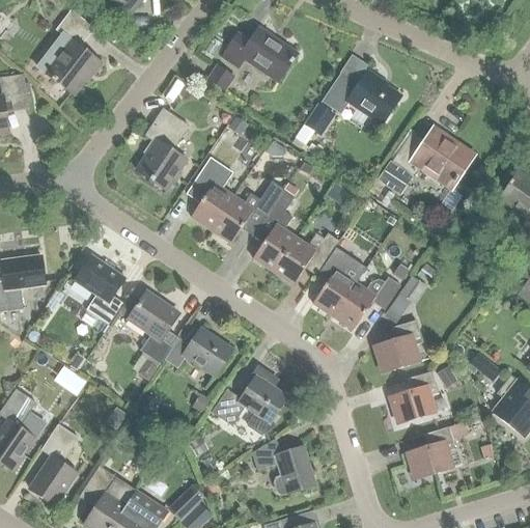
[(105,0),(127,17),(140,0),(105,0)]
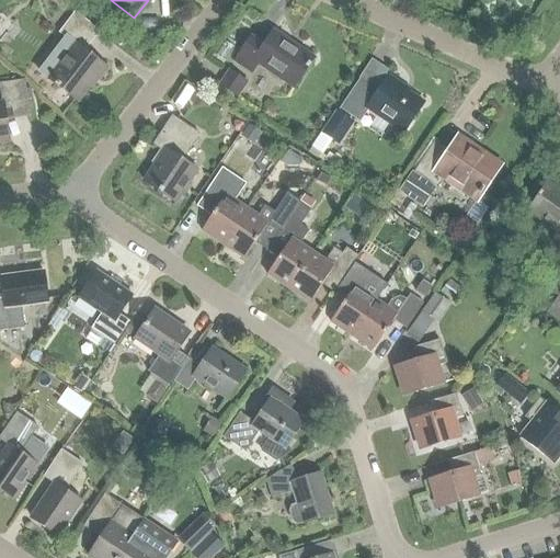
[(84,48),(100,29),(76,10),(59,31),(66,35),(40,69),(78,99),(95,76),(98,78),(106,66),(84,48)]
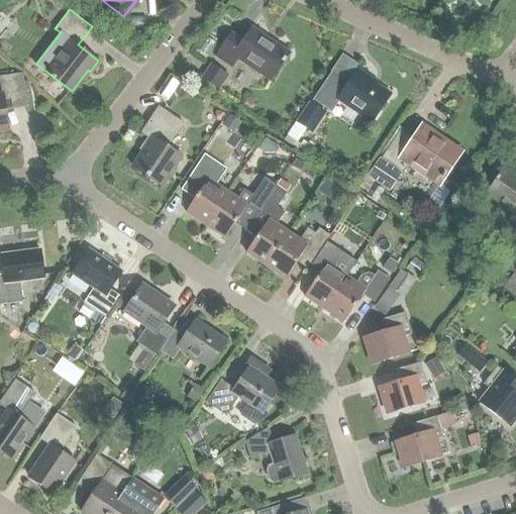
[(237,56),(270,78),(289,50),(251,25),(242,38),(230,31),(215,55),(230,65),(237,56)]
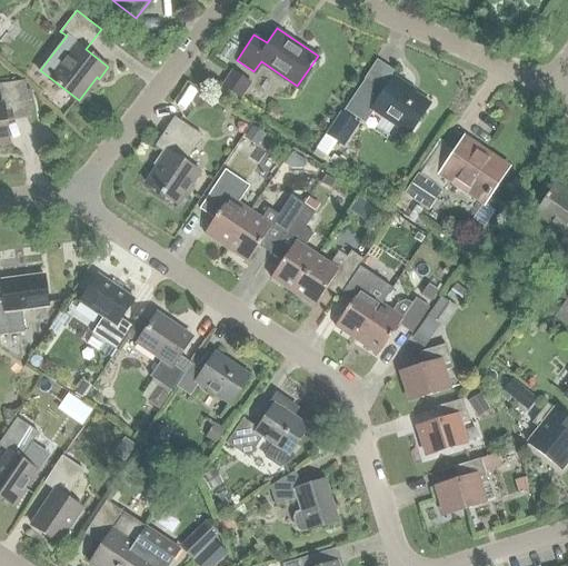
[(231,67),(221,83),(241,97),(252,80),(231,67)]
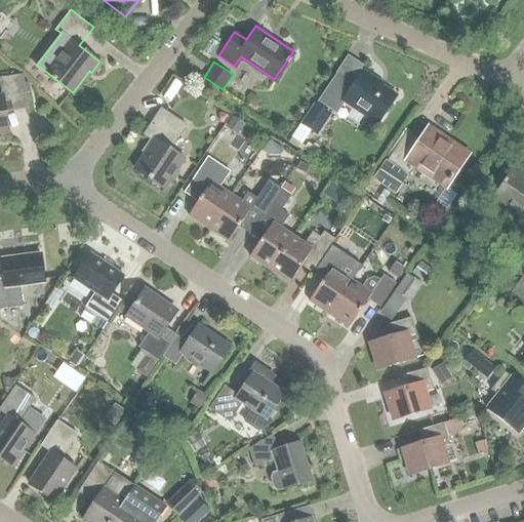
[(336,72),(318,98),(334,110),(343,98),(377,121),(396,93),(374,79),(375,77),(363,69),(353,82),(336,72)]
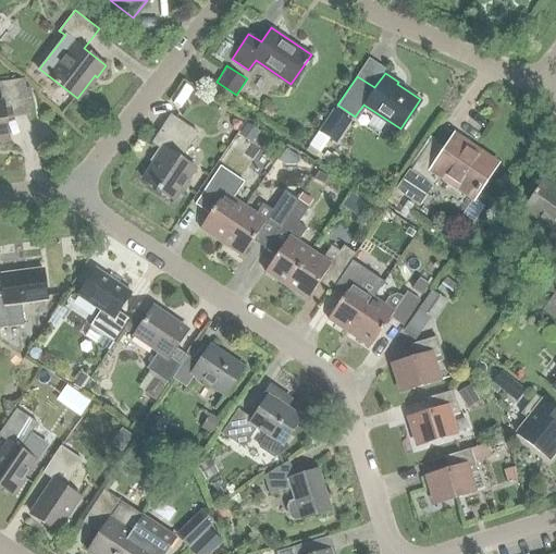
[(0,139),(9,138),(7,117),(31,113),(25,76),(0,79),(0,85),(2,100),(0,99),(0,139)]
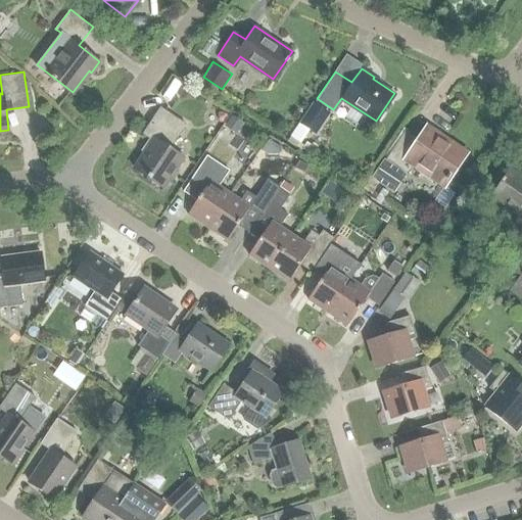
[(317,132),(330,111),(313,100),(299,121),(317,132)]
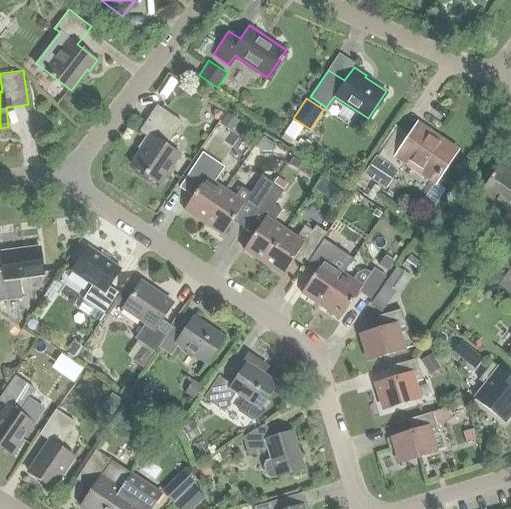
[(149,136),(131,163),(160,182),(179,153),(166,144),(182,120),(157,103),(139,130),(149,136)]
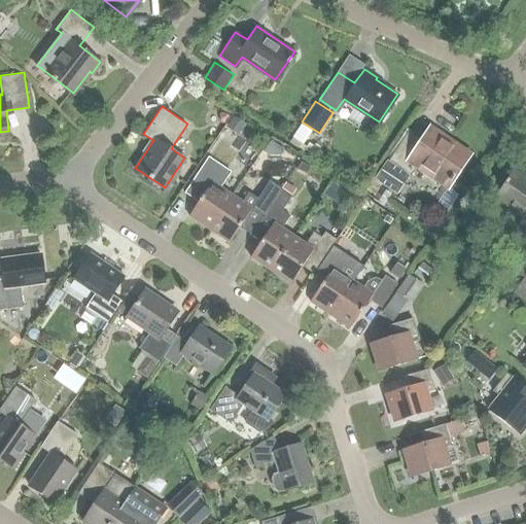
[(234,113),(225,126),(238,133),(246,121),(234,113)]
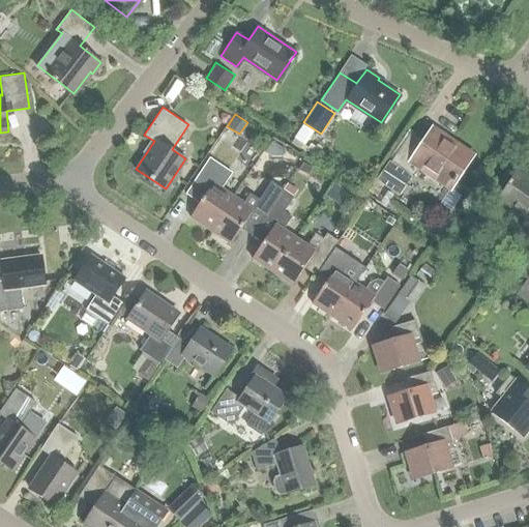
[(410,160),(449,186),(472,152),(433,126),(410,160)]
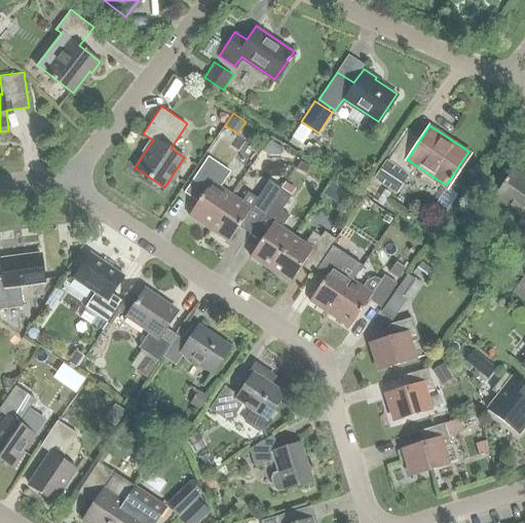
[(231,193),(220,185),(230,170),(208,155),(192,180),(205,188),(189,214),(209,227),(231,193)]
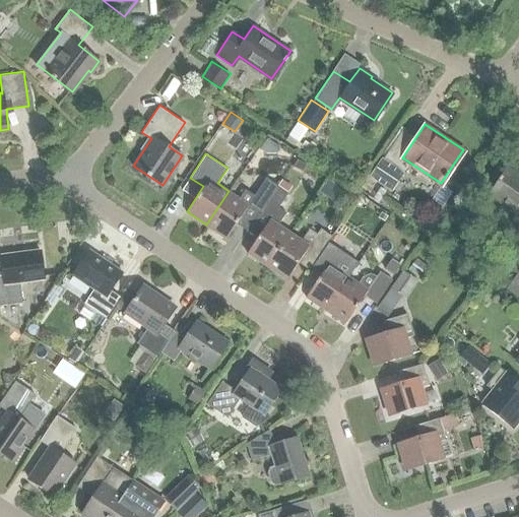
[(392,189),(404,171),(382,155),(370,174),(392,189)]
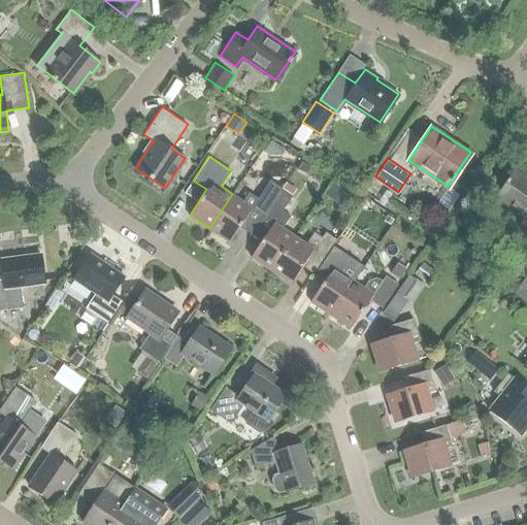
[(307,171),(310,167),(301,161),(297,167),(307,171)]
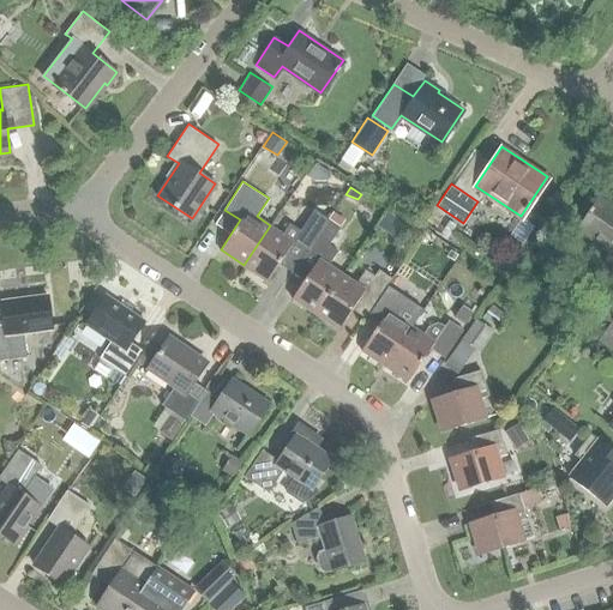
[(612,205),(600,197),(577,229),(610,251),(599,266),(612,276),(612,205)]
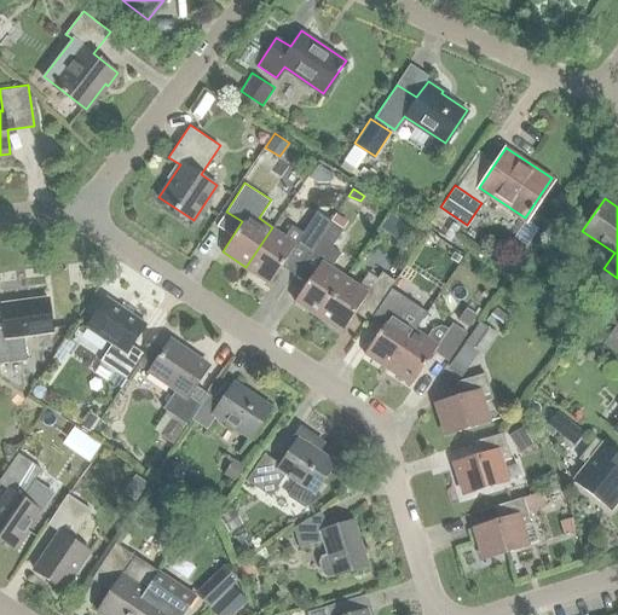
[(330,219),(317,210),(302,231),(292,224),(284,235),(272,227),(246,267),(269,283),(295,243),(309,251),(330,219)]
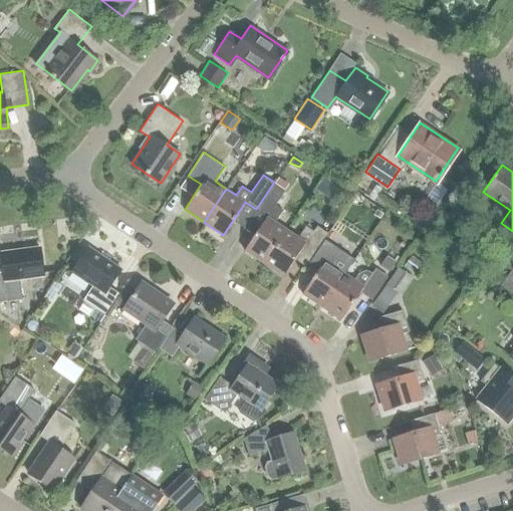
[(285,189),(274,182),(256,209),(266,216),(244,249),(264,262),(286,229),(275,221),(283,209),(275,204),(285,189)]
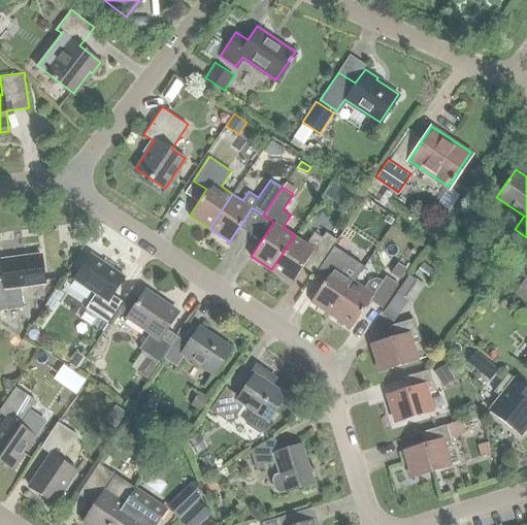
[(336,267),(333,266),(310,300),(330,314),(354,280),(341,272),(362,241),(343,228),(324,257),(337,266),(336,267)]
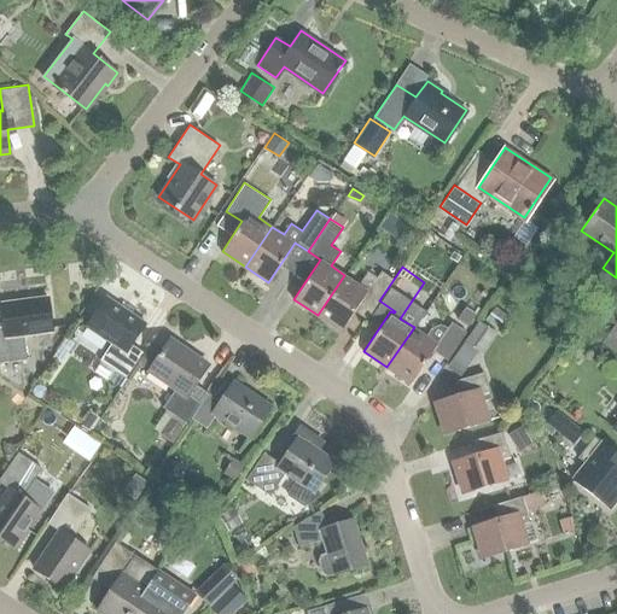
[(380,299),(394,279),(380,270),(377,276),(367,269),(358,284),(344,275),(318,315),(341,331),(367,291),(380,299)]
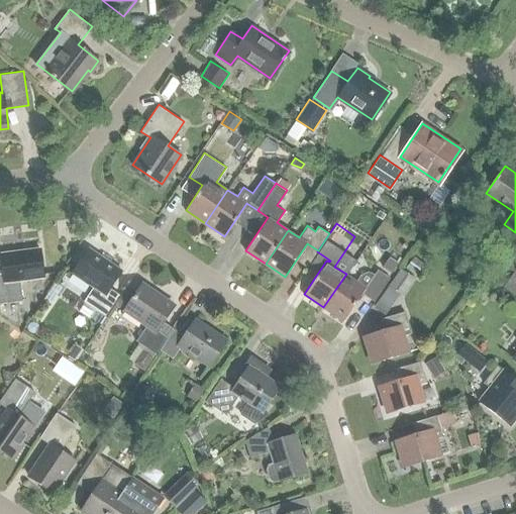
[(39,246),(1,251),(4,276),(0,276),(0,302),(22,300),(19,280),(43,277),(39,246)]
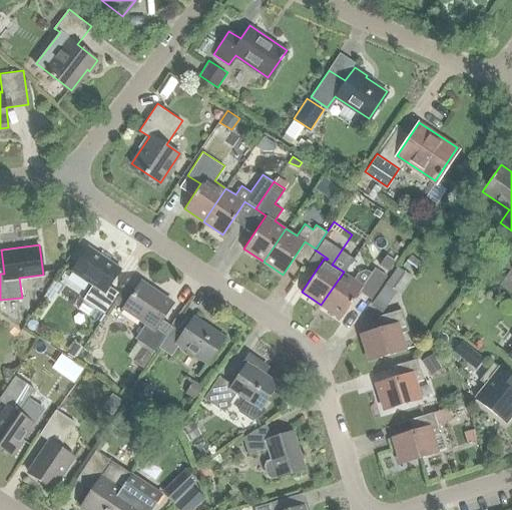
[(120,267),(89,245),(72,271),(70,280),(87,282),(87,281),(92,285),(83,299),(104,313),(118,292),(108,285),(120,267)]
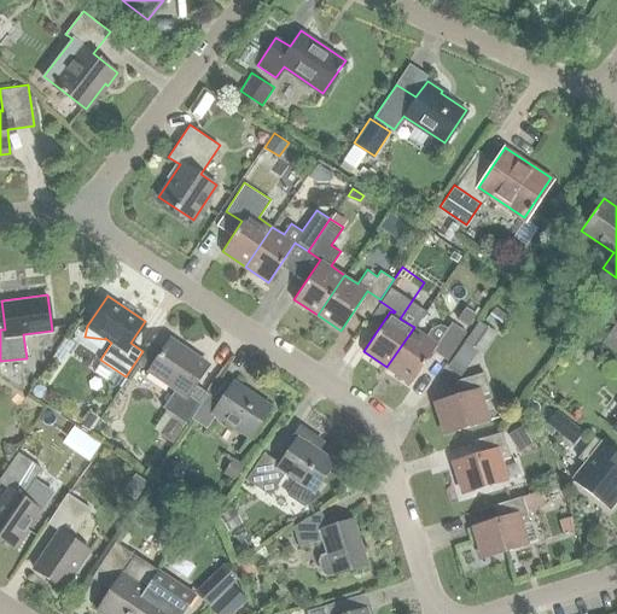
[(494,307),(484,320),(496,328),(506,315),(494,307)]
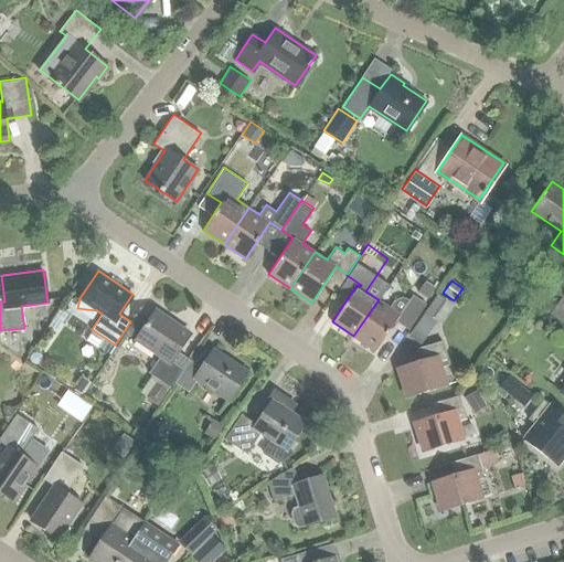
[(436,319),(449,300),(437,293),(425,311),(436,319)]
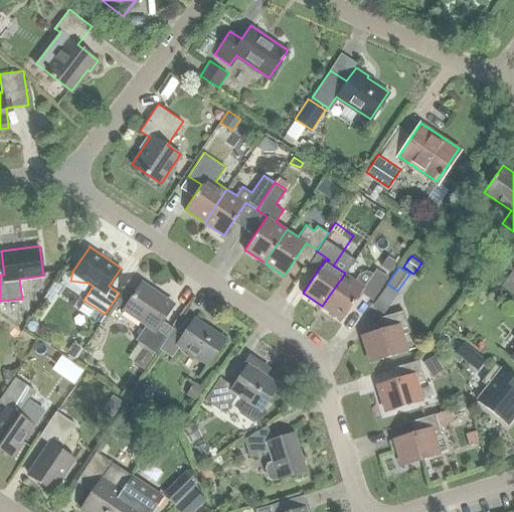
[(375,268),(373,271),(371,272),(366,270),(359,273),(355,279),(354,280),(345,273),(322,306),(342,319),(360,291),(372,299),(388,276),(375,268)]
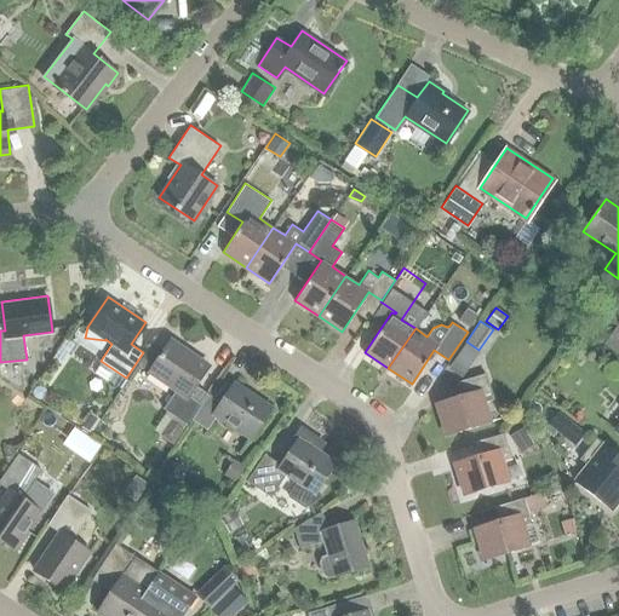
[(618,324),(606,343),(618,351),(618,324)]
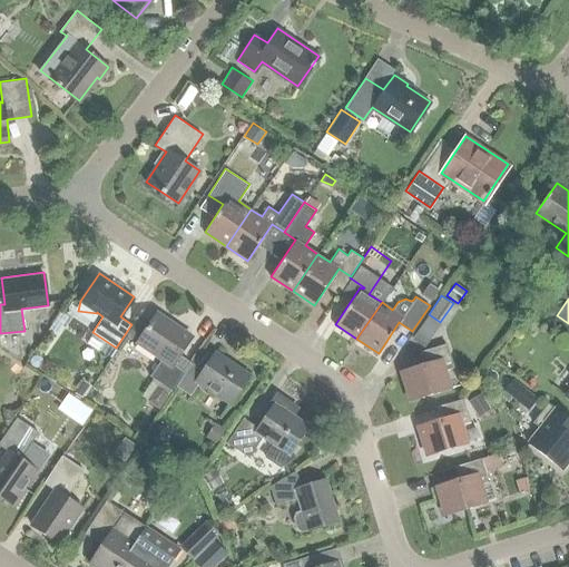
[(162,358),(150,375),(172,389),(190,361),(179,354),(192,335),(157,312),(137,341),(162,358)]
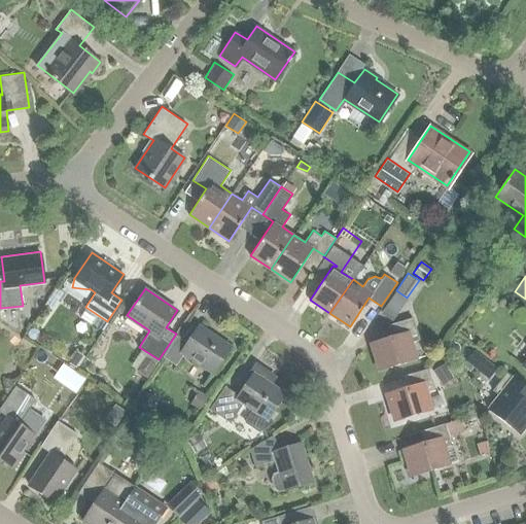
[(396,290),(381,312),(392,320),(407,298),(396,290)]
